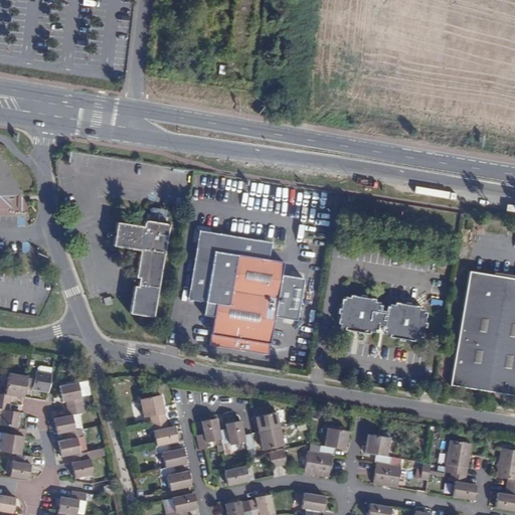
[(0,153),(0,166),(14,190),(11,195),(25,197),(0,153)]
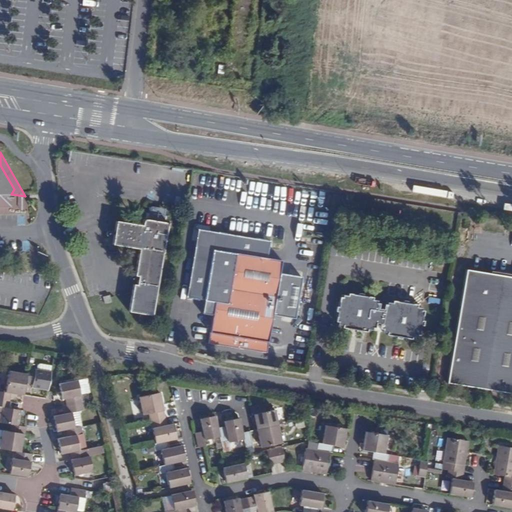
[(0,206),(10,206),(11,194),(14,189),(0,165),(0,206)]
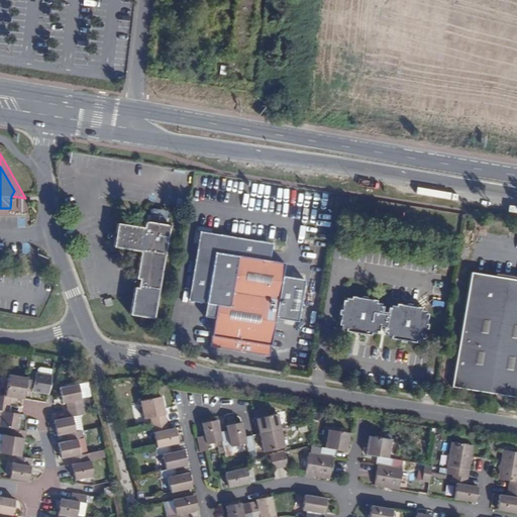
[(147,206),(144,220),(171,224),(173,210),(147,206)]
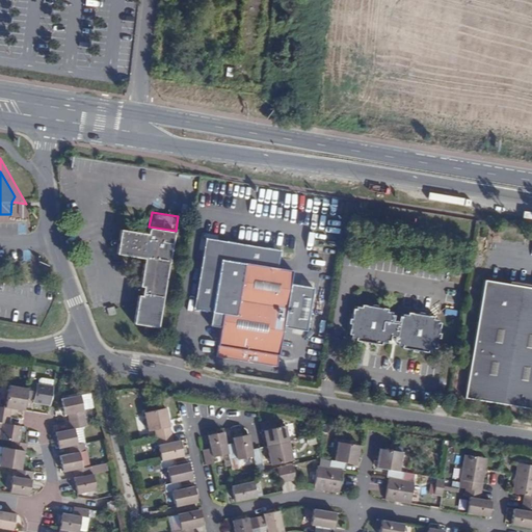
[(176,231),(149,227),(148,233),(122,228),(117,253),(144,257),(140,285),(144,286),(143,294),(139,293),(134,323),(159,326),(174,238),(175,238),(176,231)]
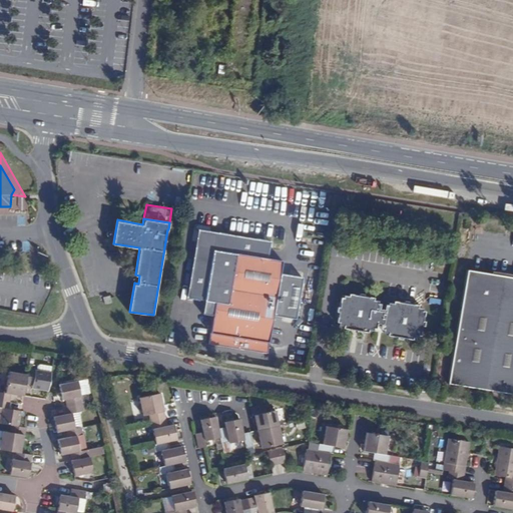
[(198,229),(196,239),(209,230),(198,229)]
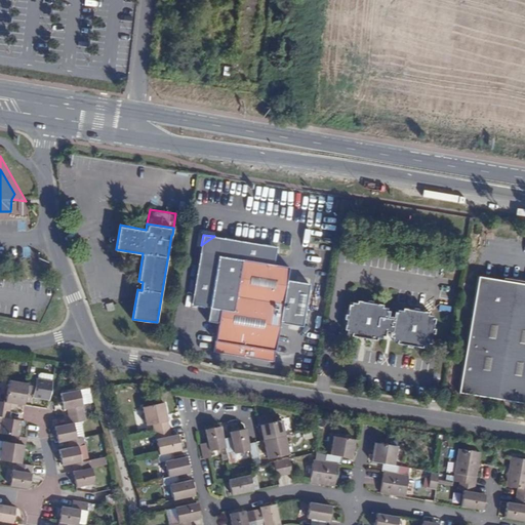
[(214,236),(201,245),(192,304),(210,307),(207,320),(218,322),(214,351),(271,360),(277,321),(299,325),(307,283),(284,279),(286,267),(271,264),(273,253),(269,244),(214,236)]
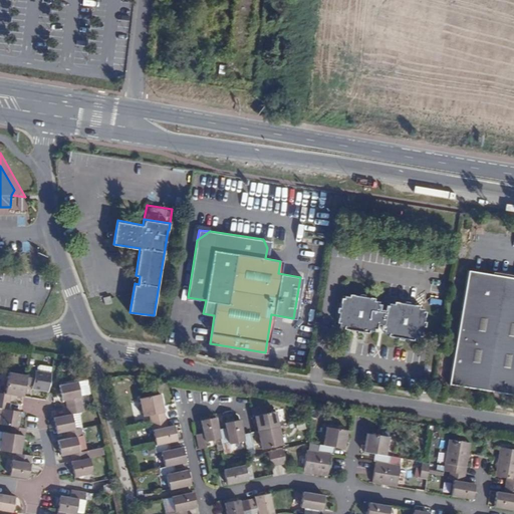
[(513,394),(513,277),(465,269),(447,382),(513,394)]
